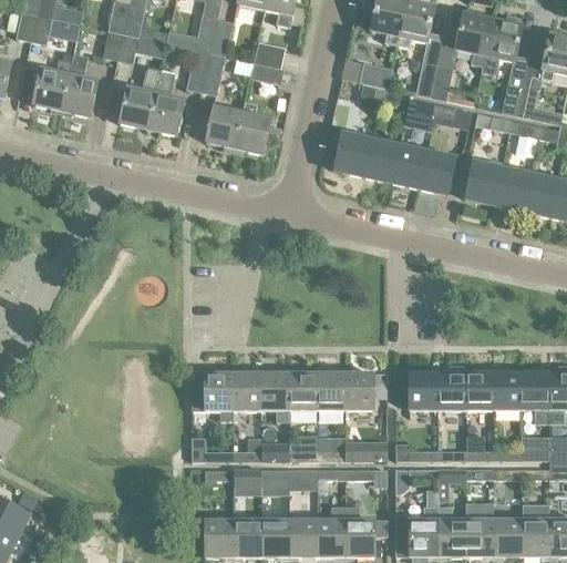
[(19,0),(18,12),(21,12),(21,13),(35,17),(39,0),(19,0)]
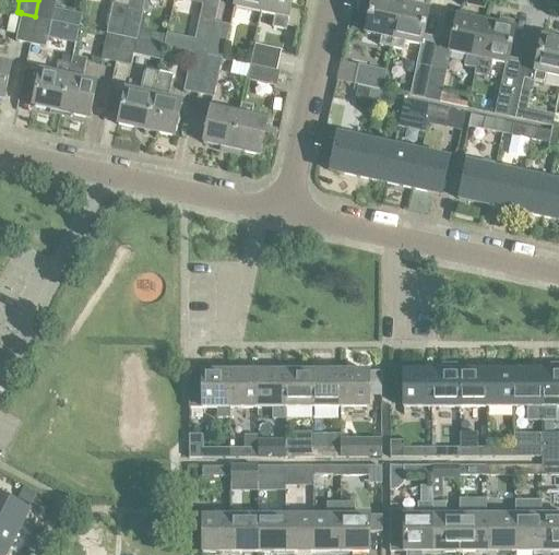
[(38,0),(35,16),(51,20),(55,0),(38,0)]
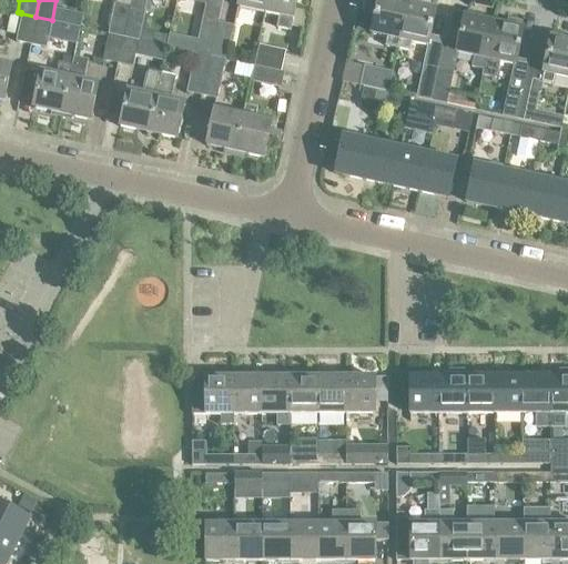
[(200,38),(196,51),(211,53),(217,20),(222,0),(209,0),(208,2),(200,38)]
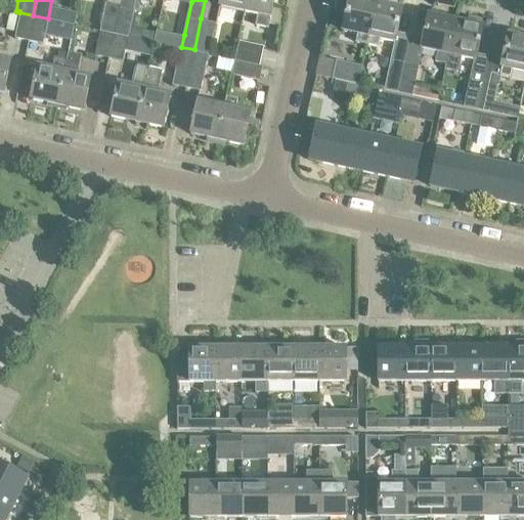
[(245,8),(246,0),(221,0),(221,3),(245,8)]
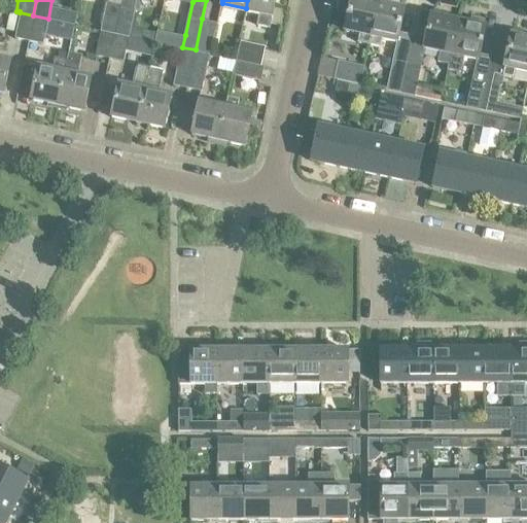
[(247,0),(246,8),(259,11),(257,23),(257,24),(271,27),(272,23),(273,14),(275,6),(276,0),(247,0)]
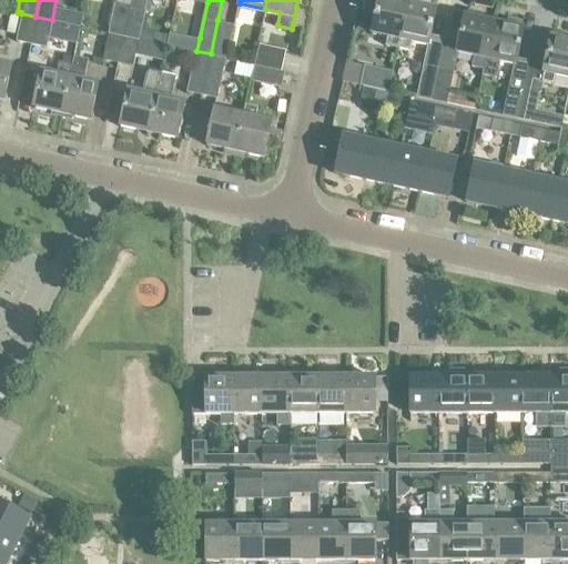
[(371,0),(369,10),(376,11),(375,19),(372,30),(374,30),(387,32),(384,46),(387,47),(388,44),(397,47),(407,2),(398,0),(371,0)]
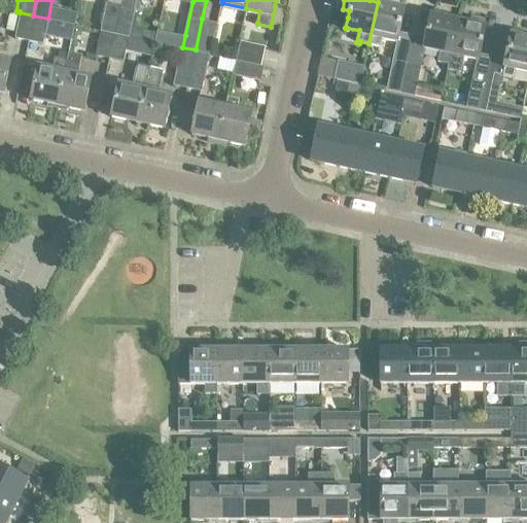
[(106,1),(101,29),(114,32),(120,4),(108,1),(107,1),(106,1)]
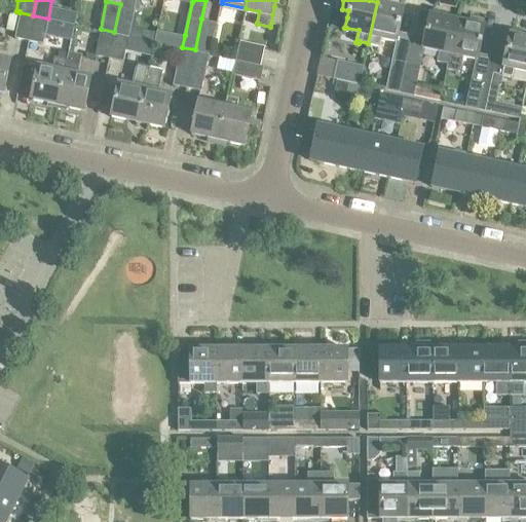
[(403,7),(377,2),(368,43),(380,46),(382,36),(396,38),(397,38),(399,31),(403,7)]
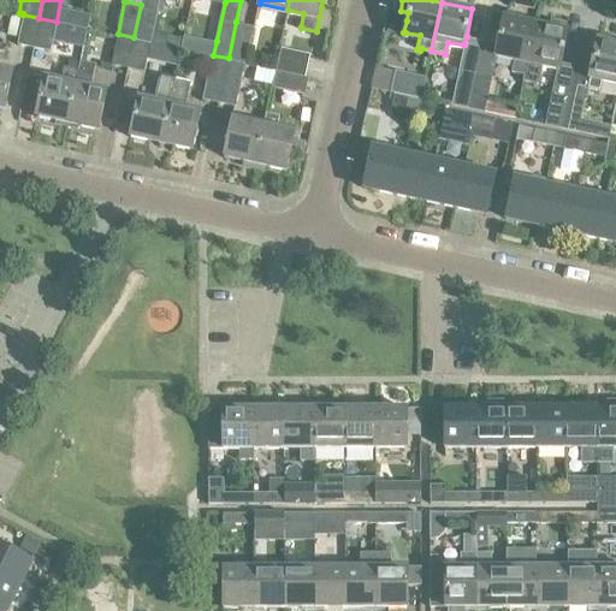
[(141,5),(134,37),(150,41),(153,30),(154,30),(159,9),(158,9),(157,7),(141,5)]
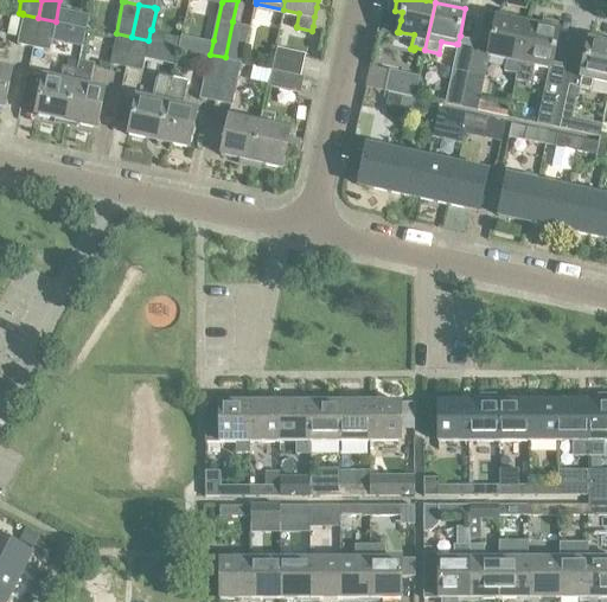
[(157,34),(173,36),(174,7),(158,6),(157,34)]
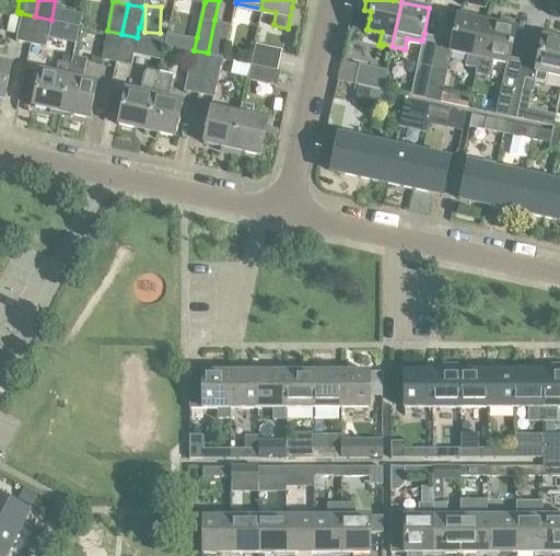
[(461,14),(458,13),(451,48),(467,51),(465,59),(464,65),(476,67),(477,61),(479,55),(486,20),(475,18),(476,10),(462,7),(461,14)]
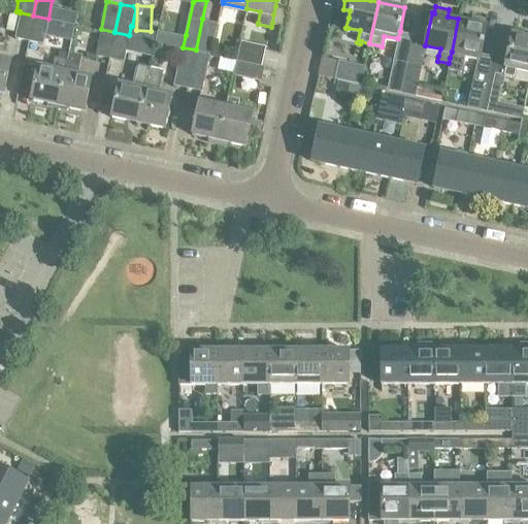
[(20,12),(15,30),(14,36),(28,39),(33,15),(20,12)]
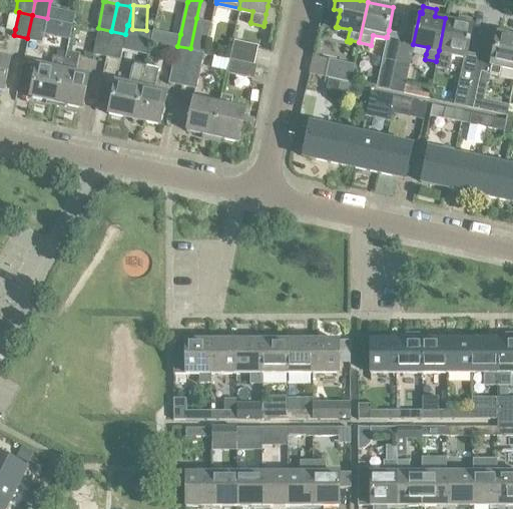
[(32,15),(27,38),(42,41),(47,18),(32,15)]
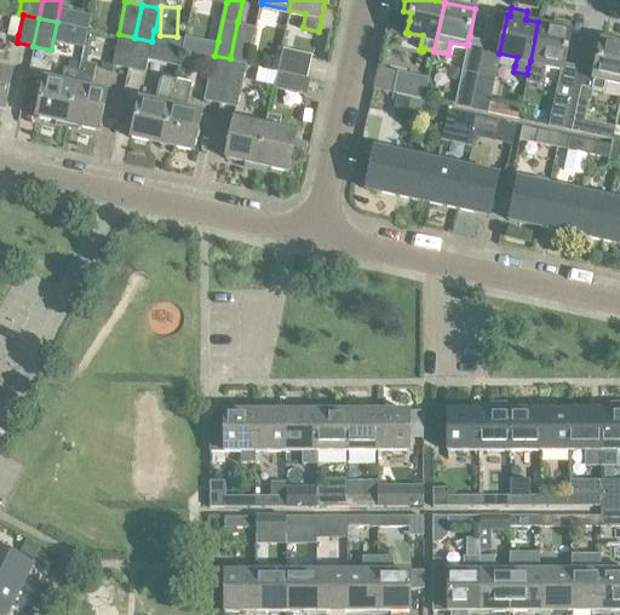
[(528,68),(527,74),(527,78),(541,81),(545,63),(564,68),(566,63),(573,29),(569,28),(570,21),(556,18),(555,26),(538,22),(530,61),(528,68)]
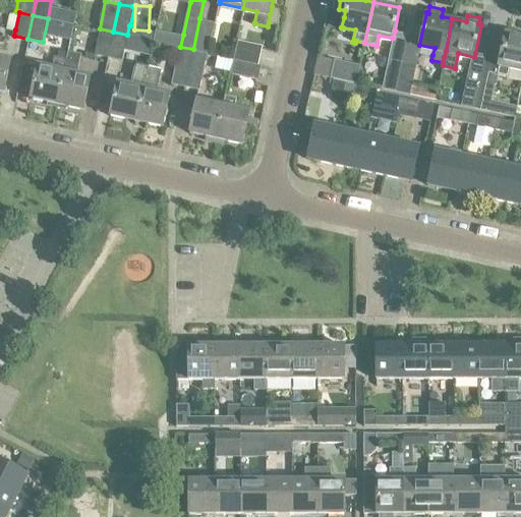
[(213,20),(199,18),(193,49),(206,52),(213,20)]
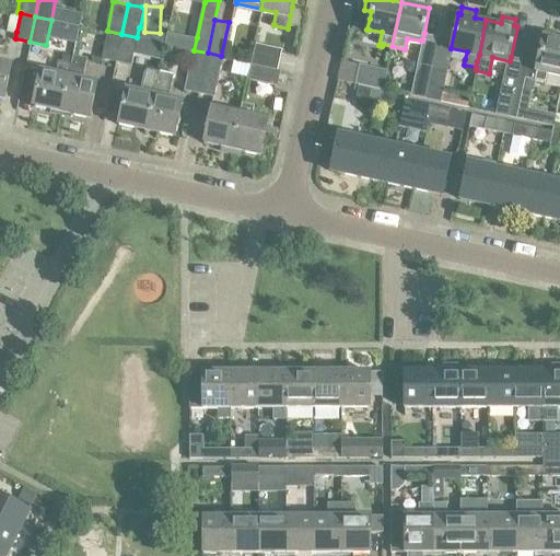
[(248,47),(253,25),(232,22),(229,44),(248,47)]
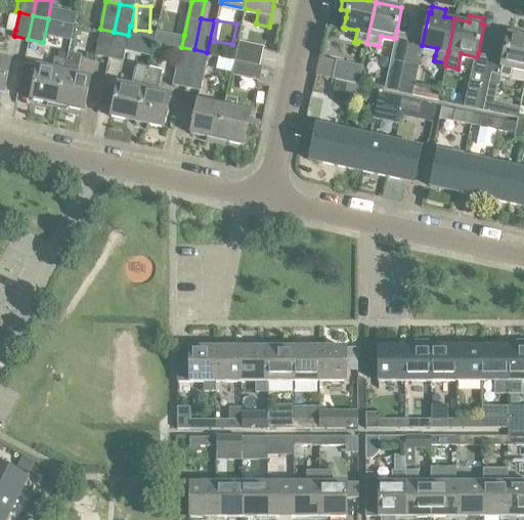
[(503,57),(499,74),(509,77),(512,66),(523,69),(523,27),(511,25),(510,27),(507,39),(503,57)]
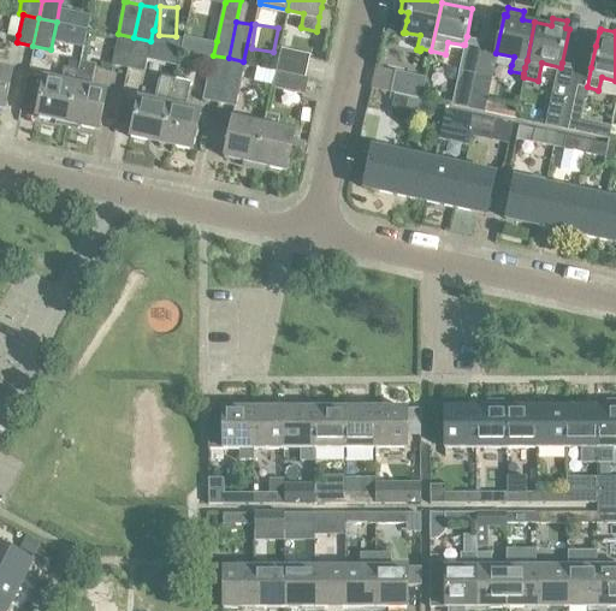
[(118,34),(112,63),(128,66),(134,37),(118,34)]
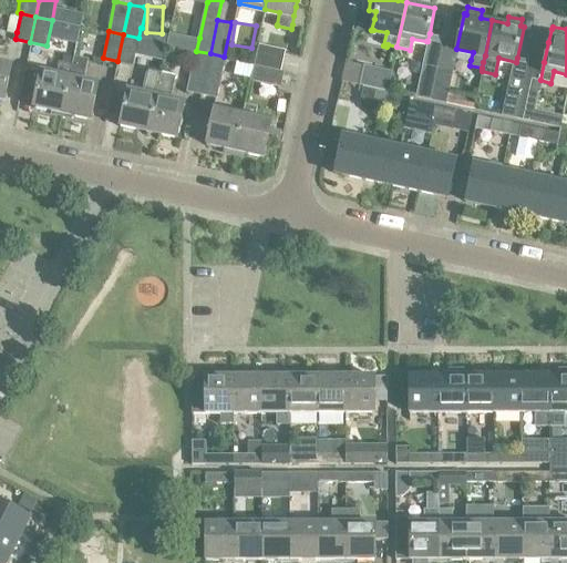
[(123,34),(117,61),(132,64),(133,64),(136,48),(138,38),(123,34)]
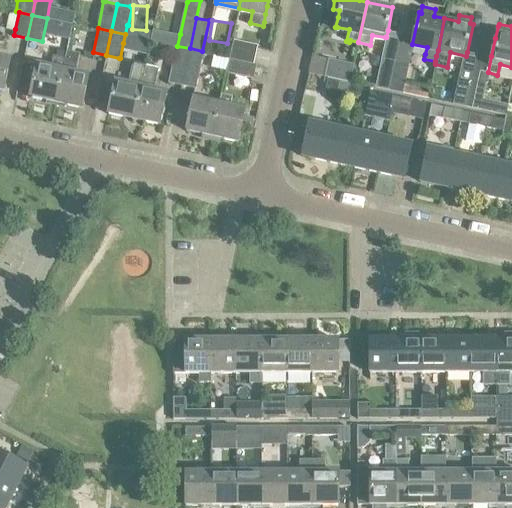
[(231,57),(253,62),(257,44),(233,38),(229,57),(231,57)]
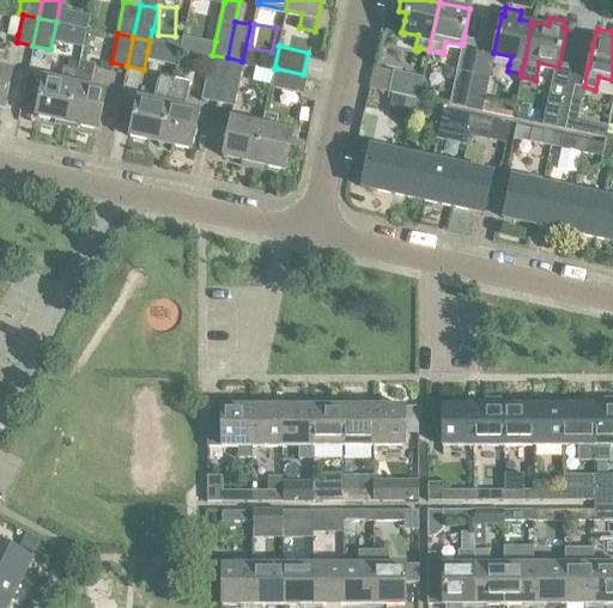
[(228,58),(212,55),(202,97),(218,101),(228,58)]
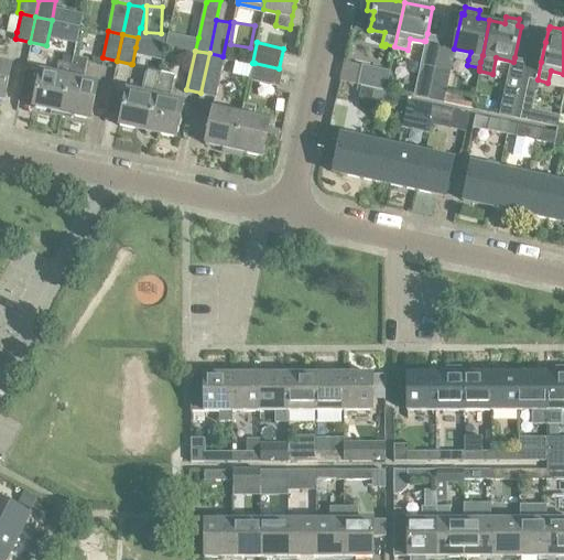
[(223,56),(209,53),(201,93),(215,96),(224,56),(223,56)]
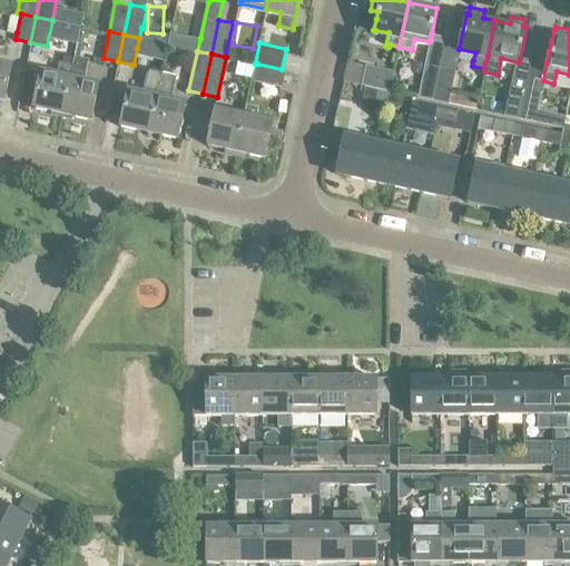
[(74,62),(64,111),(72,113),(92,117),(99,81),(99,80),(85,77),(89,57),(88,57),(75,55),(74,62)]
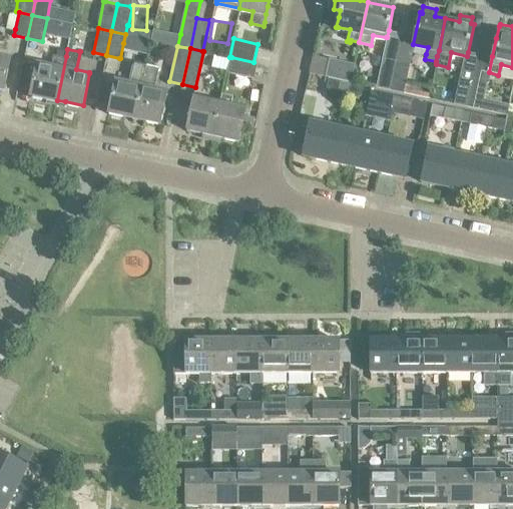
[(397,56),(383,53),(376,86),(389,89),(397,56)]
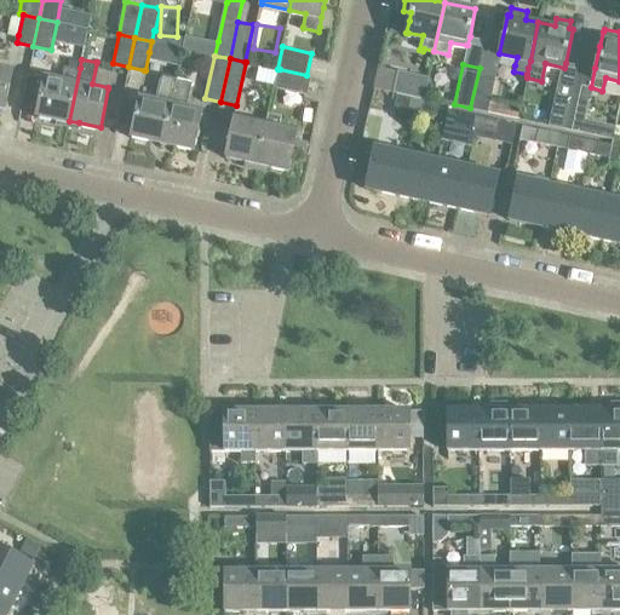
[(13,69),(0,65),(0,105),(5,107),(13,69)]
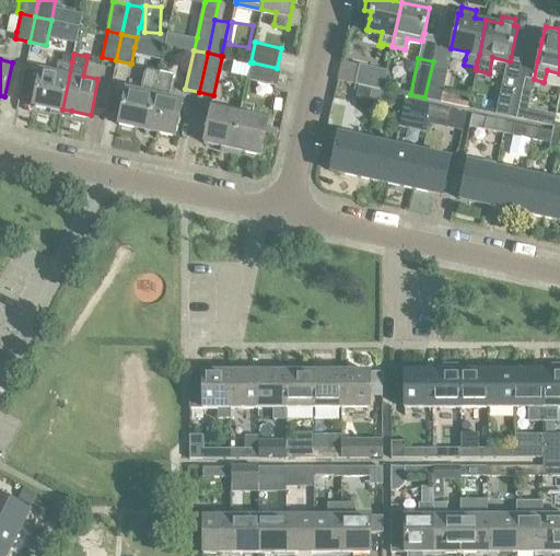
[(41,68),(33,103),(50,106),(60,108),(62,109),(72,61),(60,59),(59,59),(56,70),(55,70),(41,67),(41,68)]
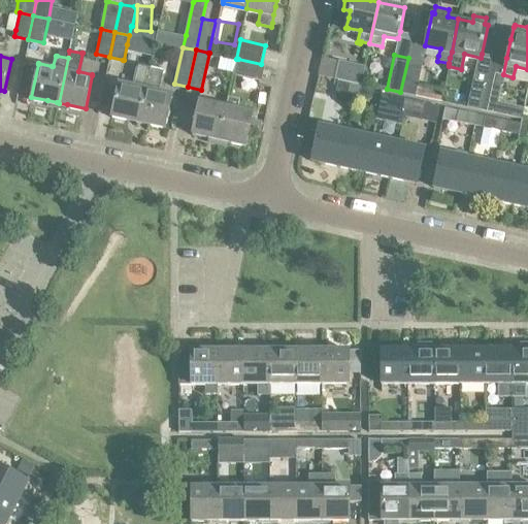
[(408,58),(400,92),(415,94),(422,61),(408,58)]
